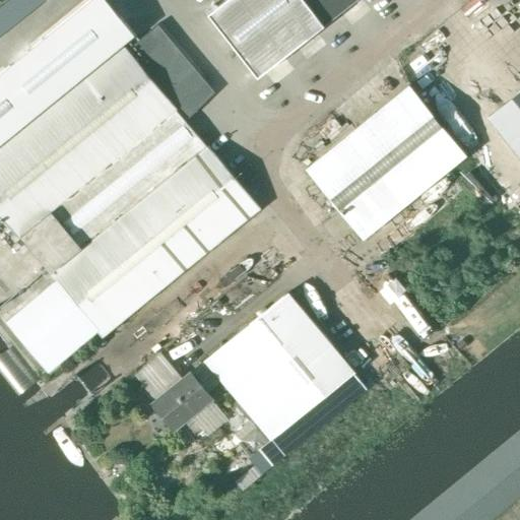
[(138,40),(123,20),(107,1),(105,0),(65,0),(0,53),(0,214),(18,237),(19,236),(51,273),(50,274),(103,336),(260,208),(208,145),(206,146),(176,110),(177,109),(176,108),(206,82),(157,24),(138,40)]
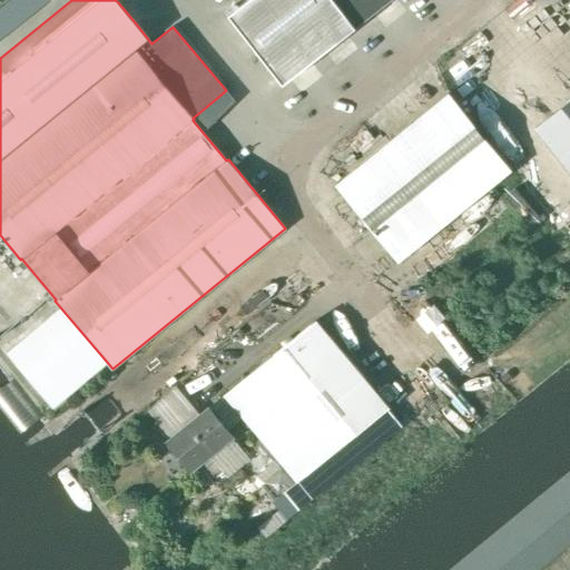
[(246,0),(227,15),(282,85),(337,41),(337,42),(354,29),(391,0),(246,0)]
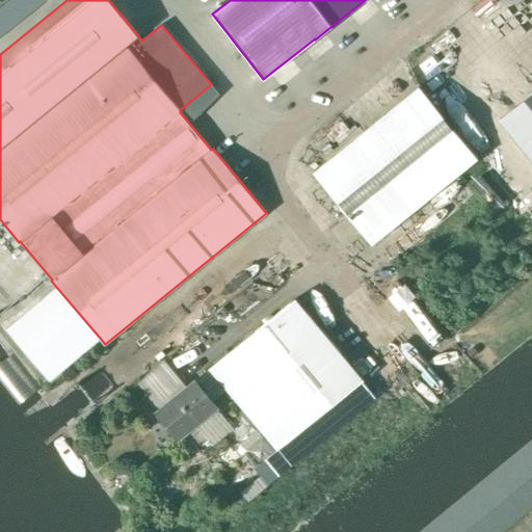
[(478,159),(420,86),(314,173),(372,245),(478,159)]
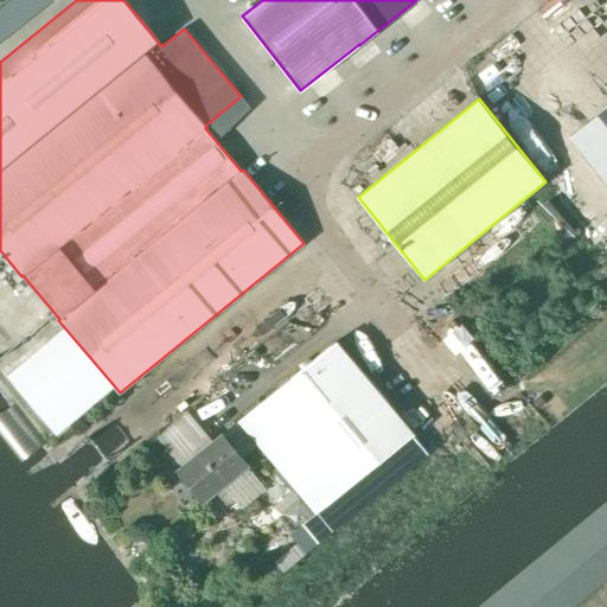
[(222,138),(250,113),(241,102),(212,127),(222,138)]
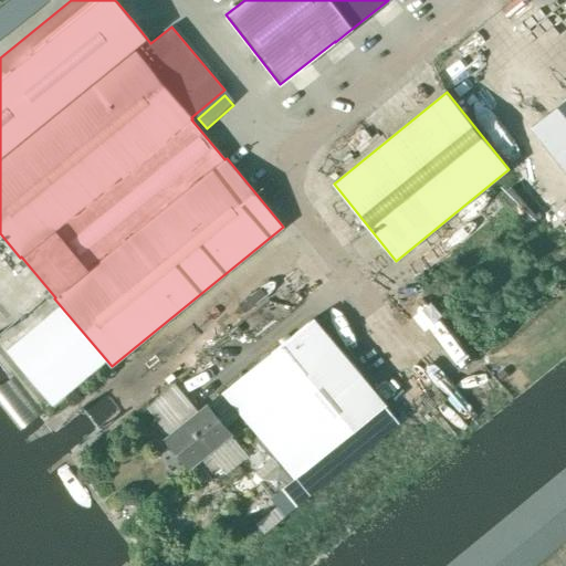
[(565,170),(565,100),(532,128),(565,170)]
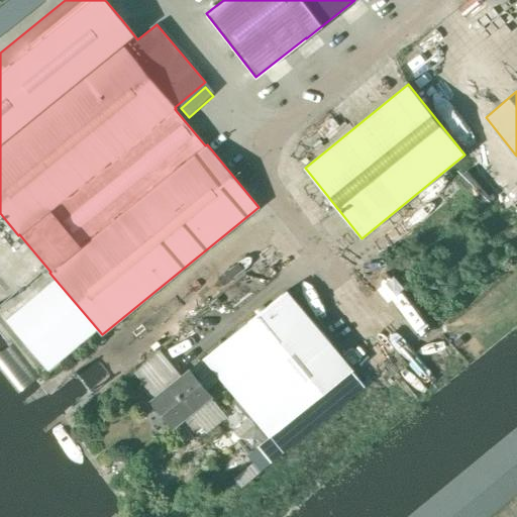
[(248,453),(270,437),(283,453),(366,387),(351,370),(286,292),(204,359),(252,417),(234,432),(234,437),(247,452),(248,453)]
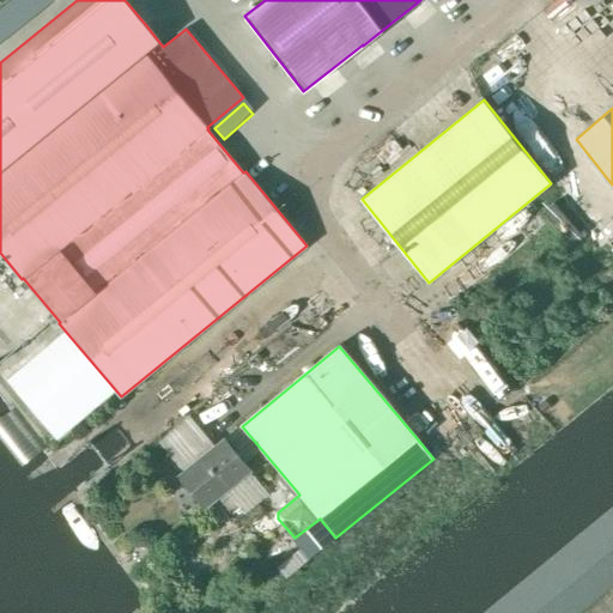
[(252,471),(226,441),(181,478),(207,509),(252,471)]
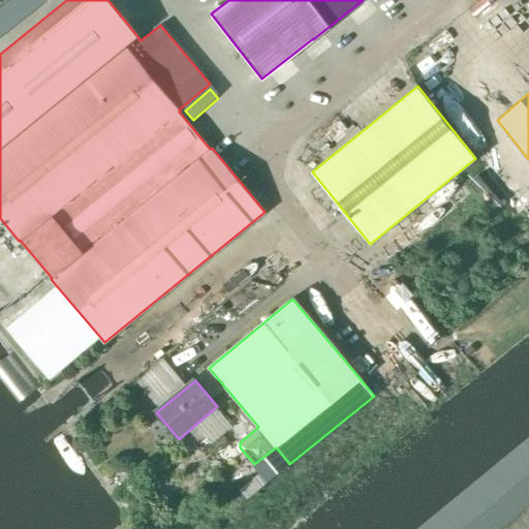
[(528,434),(413,528),(498,528),(528,504),(528,434)]
